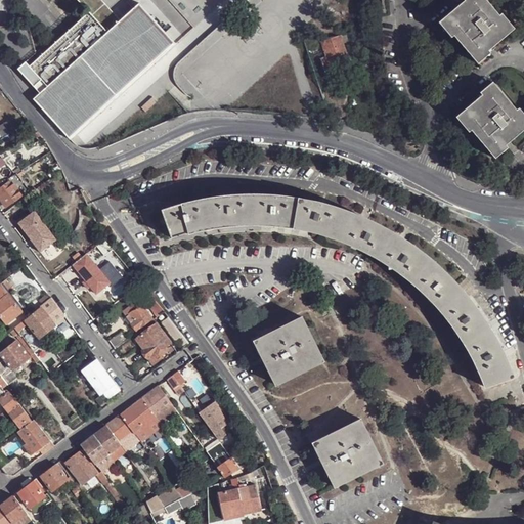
[(41,92),(121,20),(101,0),(77,0),(89,12),(23,73),(41,92)]
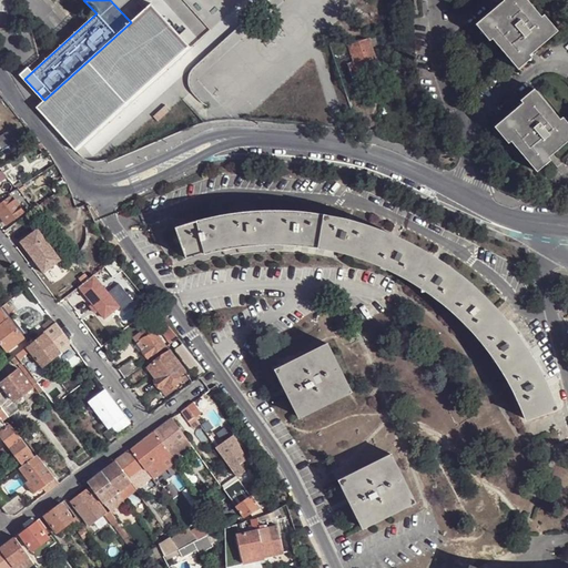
[(528,56),(554,34),(540,18),(525,0),(503,0),(503,1),(477,23),(490,40),(515,68),(528,56)]
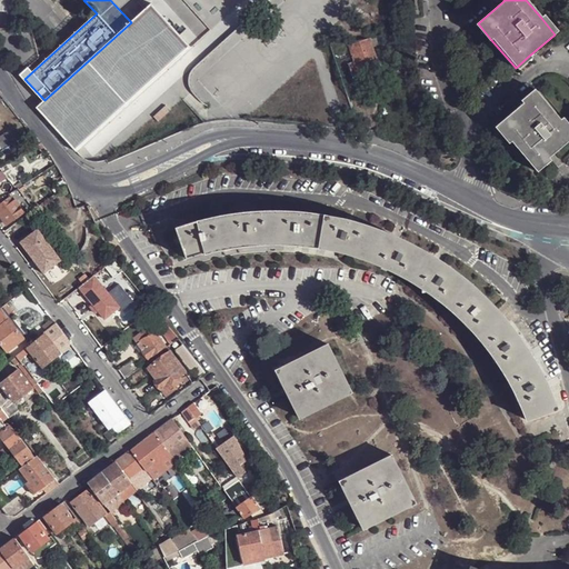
[(191,47),(151,3),(131,22),(45,100),(37,107),(73,148),(76,151),(191,47)]
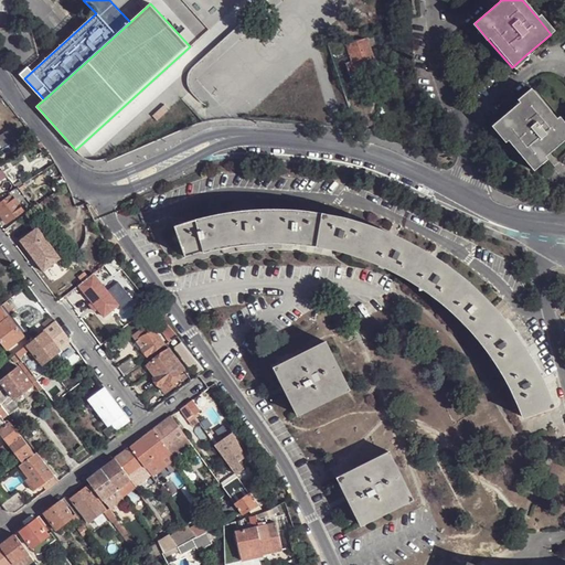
[(554,32),(540,16),(537,18),(551,34),(554,32)]
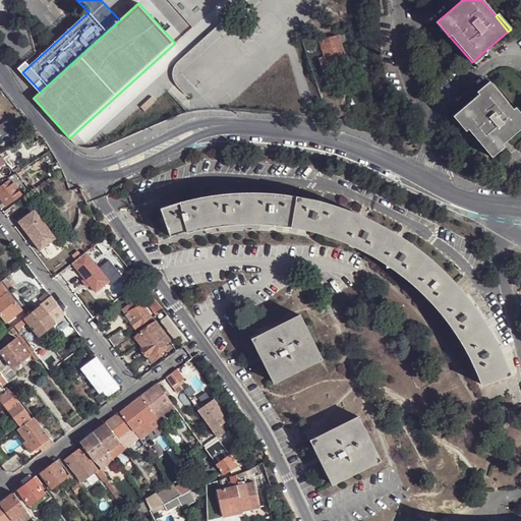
[(450,37),(438,21),(436,23),(448,39),(450,37)]
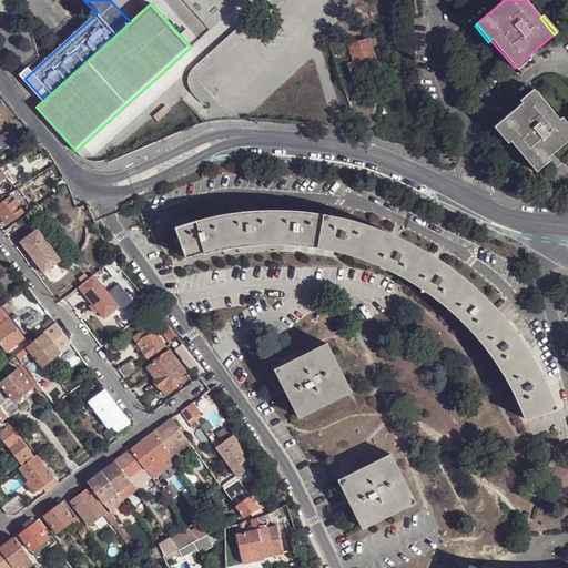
[(367,37),(368,39),(361,41),(361,44),(348,48),(354,64),(347,67),(351,78),(377,70),(372,48),(382,46),(376,31),(375,32),(367,37)]
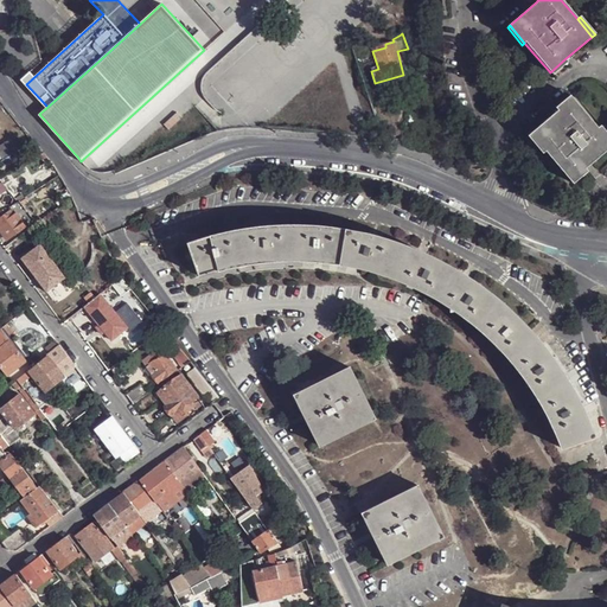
[(551,75),(567,63),(564,59),(550,72),(551,75)]
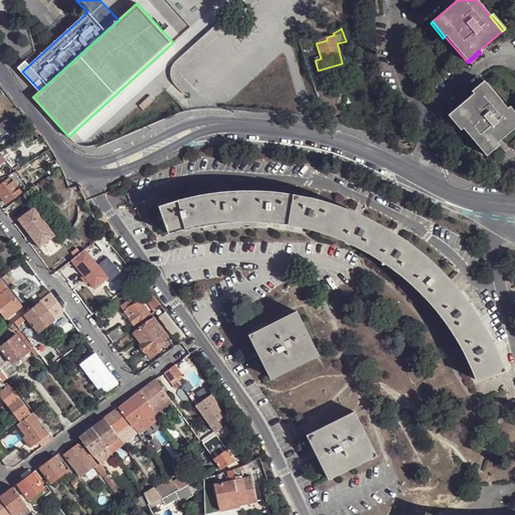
[(472,94),(484,83),(483,81),(470,92),(472,94)]
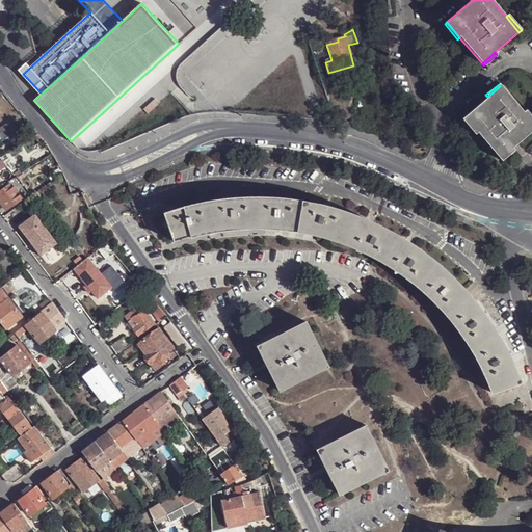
[(531,124),(523,113),(500,86),(487,97),(464,117),(477,133),(499,159),(512,149),(531,131),(531,124)]
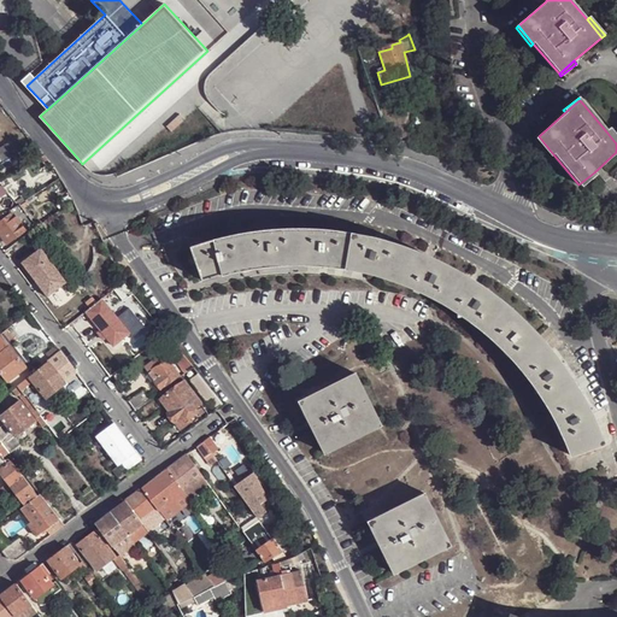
[(616,137),(610,129),(606,131),(616,144),(616,137)]
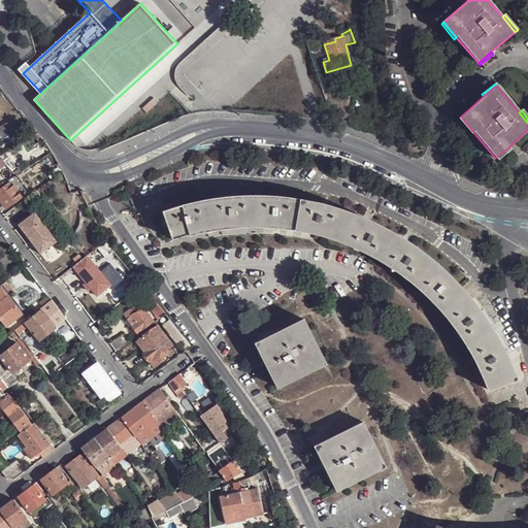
[(458,119),(470,134),(473,132),(461,117),(458,119)]
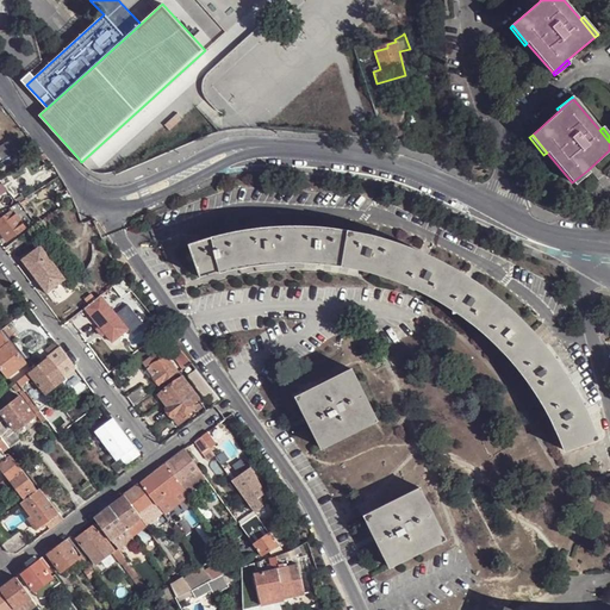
[(0,147),(0,155),(4,161),(23,149),(14,138),(0,147)]
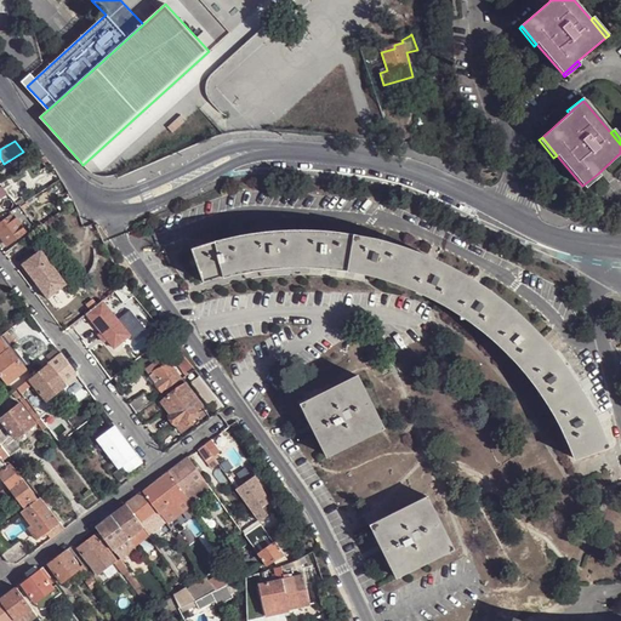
[(586,188),(600,176),(598,174),(582,186),(586,188)]
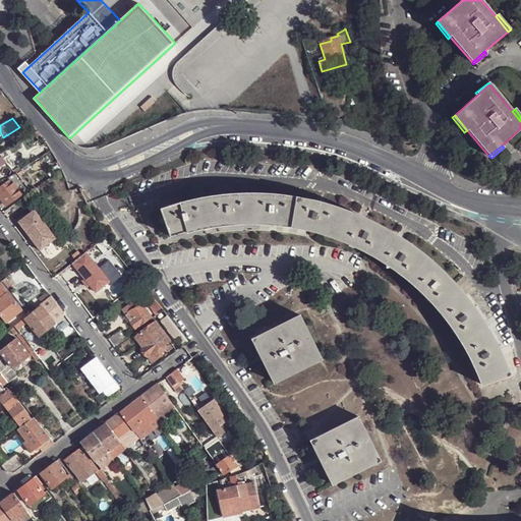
[(9,178),(19,193),(22,191),(19,187),(25,183),(19,175),(17,172),(9,178)]
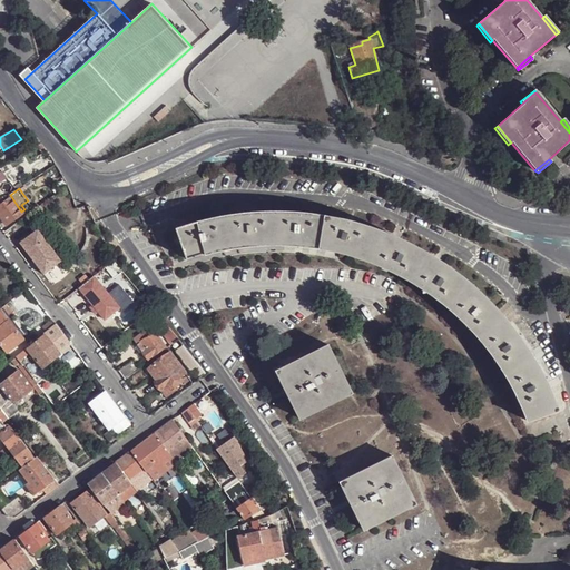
[(0,216),(7,226),(23,213),(21,212),(10,195),(0,200),(0,216)]
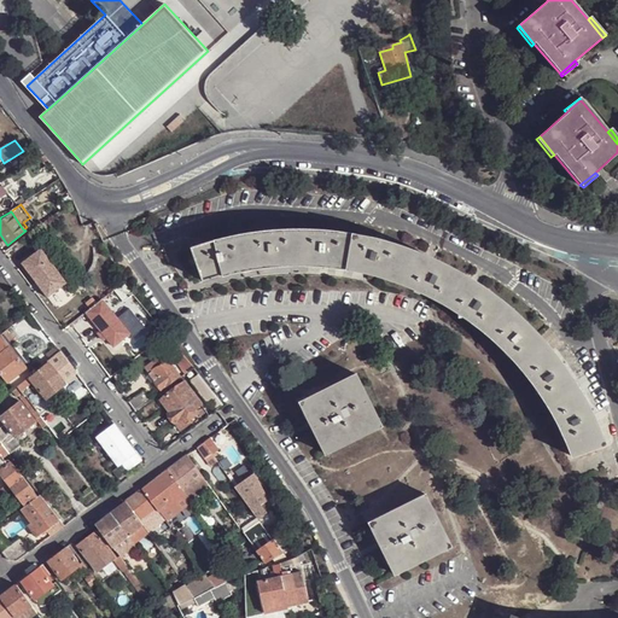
[(45,232),(51,227),(46,221),(42,225),(39,227),(45,232)]
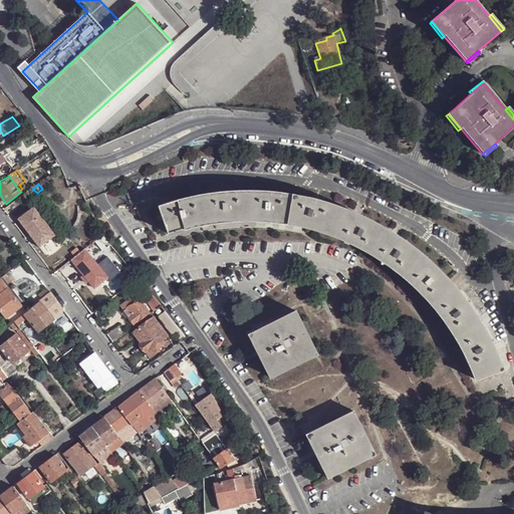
[(158,206),(168,235),(186,229),(205,224),(216,223),(226,222),(258,221),(274,222),(275,222),(295,225),(296,225),(314,230),(319,232),(347,242),(350,243),(365,251),(374,257),(395,271),(403,277),(418,291),(423,296),(435,311),(441,319),(458,345),(459,348),(467,362),(468,365),(473,380),(501,373),(496,359),(490,345),(475,317),(468,307),(466,303),(449,282),(446,279),(426,258),(423,255),(407,241),(404,239),(389,230),(382,227),(358,215),(351,212),(327,203),(323,202),(304,197),(299,196),(274,192),(269,192),(244,191),(240,191),(221,192),(214,193),(189,198),(182,199),(158,206)]
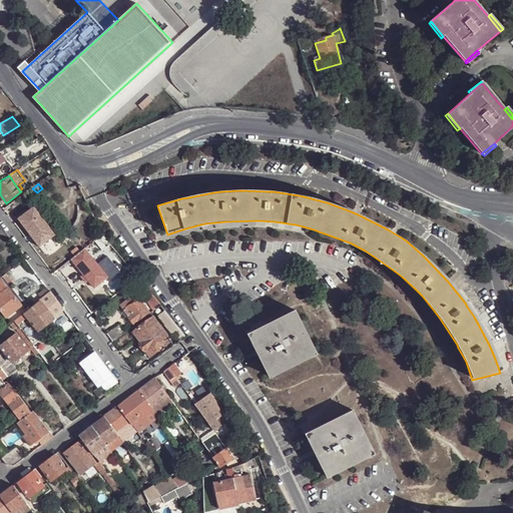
[(15,204),(13,202),(3,209),(5,211),(15,204)]
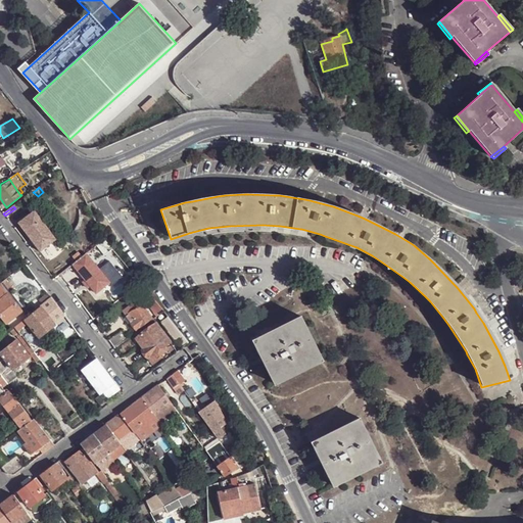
[(40,251),(56,240),(55,239),(56,238),(57,237),(52,232),(51,232),(50,232),(47,228),(48,228),(48,226),(44,221),(43,221),(42,221),(36,211),(34,211),(18,223),(25,231),(40,251)]
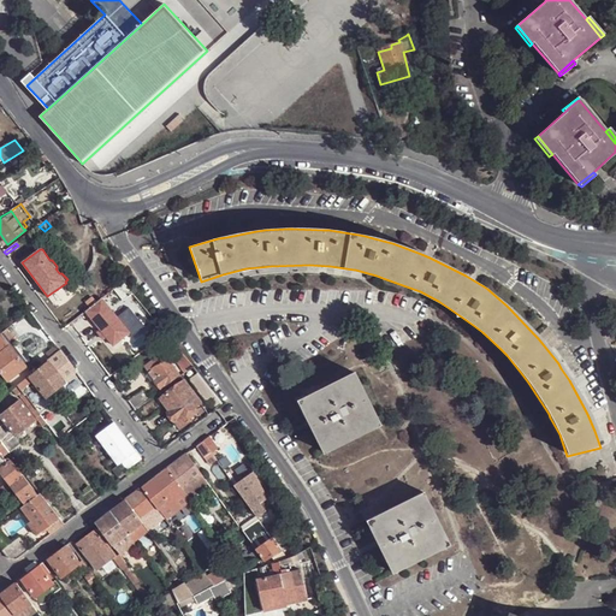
[(0,272),(0,290),(1,292),(10,285),(0,273),(0,272)]
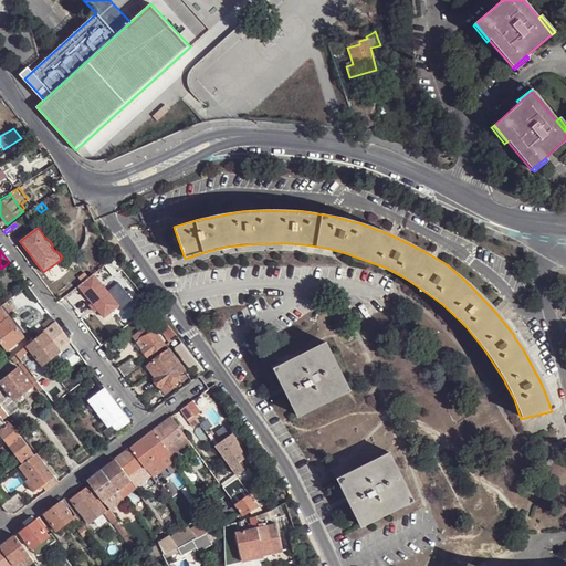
[(113,274),(121,268),(113,259),(104,265),(112,274),(113,274)]
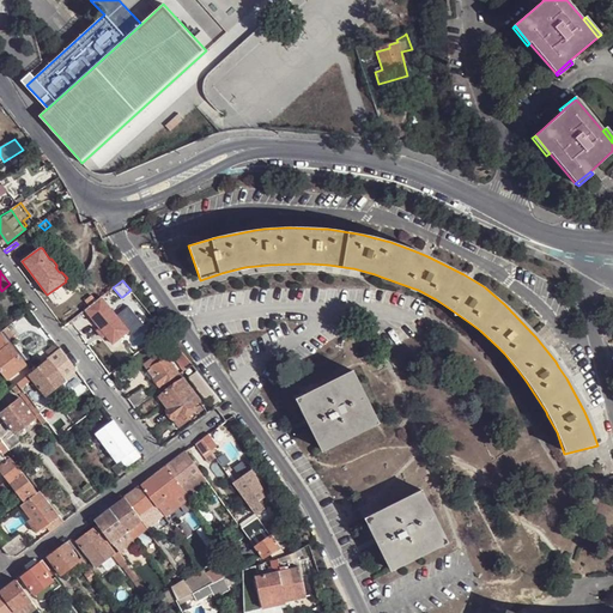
[(131,290),(122,297),(131,307),(139,299),(131,290)]
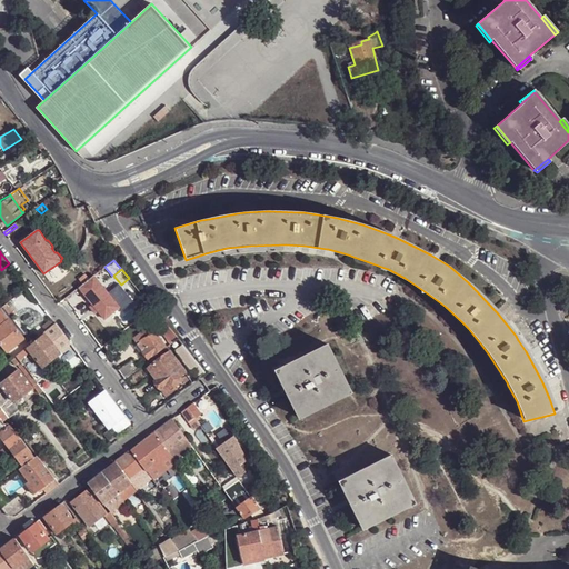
[(105,320),(120,308),(99,282),(97,285),(91,278),(79,288),(87,298),(92,303),(98,311),(105,320)]
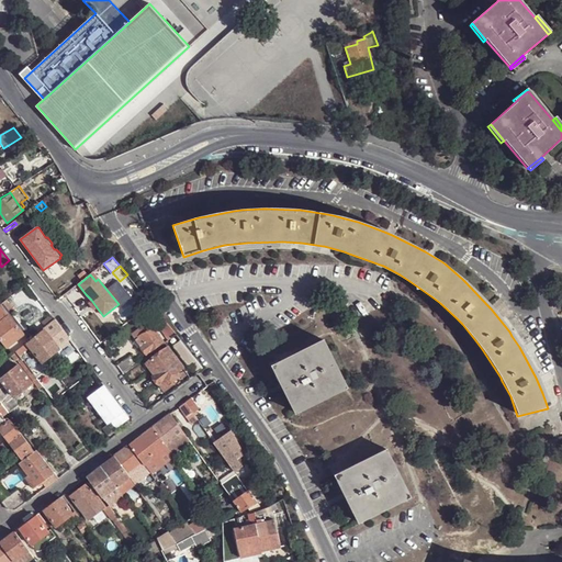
[(20,289),(17,291),(20,295),(30,289),(29,287),(26,283),(20,289)]
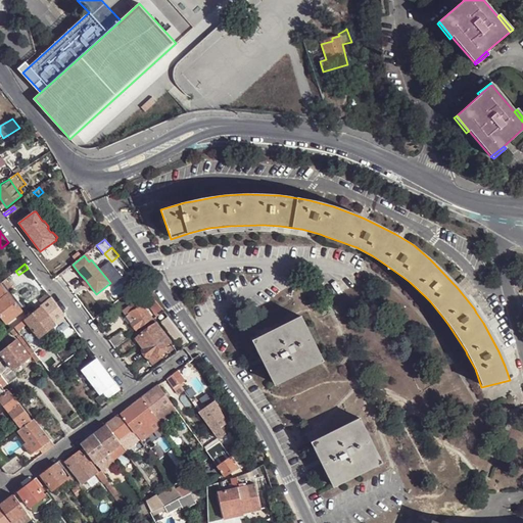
[(73,265),(59,275),(66,284),(80,274),(73,265)]
